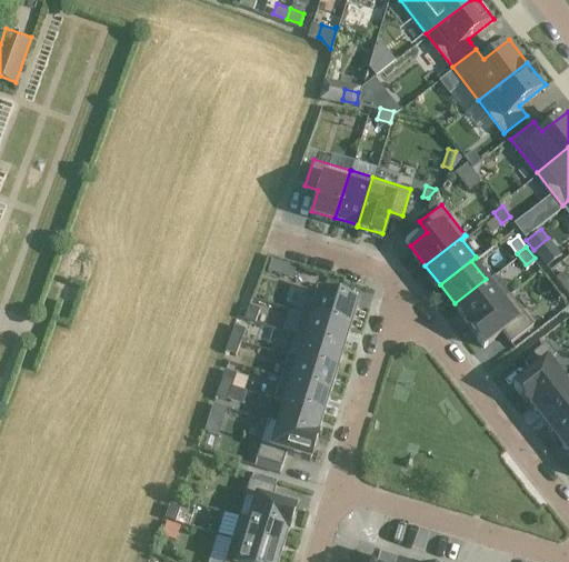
[(568,273),(565,268),(556,274),(565,285),(568,282),(568,273)]
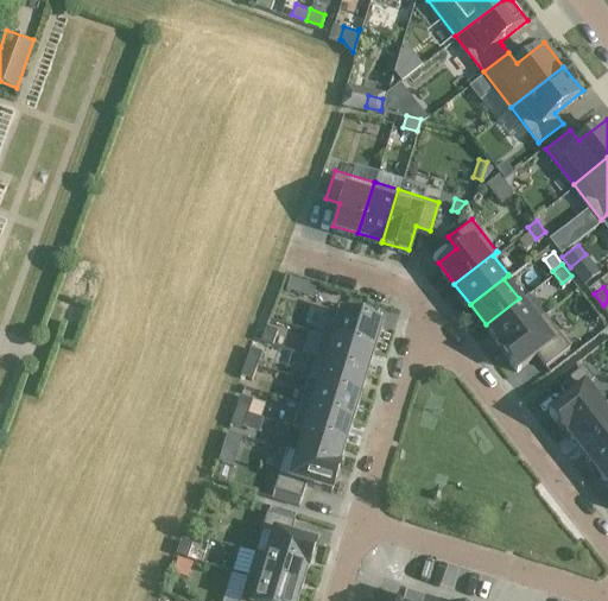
[(486,324),(501,345),(534,318),(519,298),(486,324)]
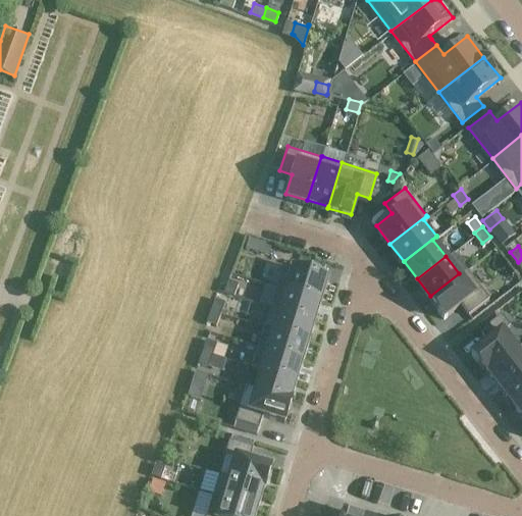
[(283,261),(276,284),(321,297),(327,274),(283,261)]
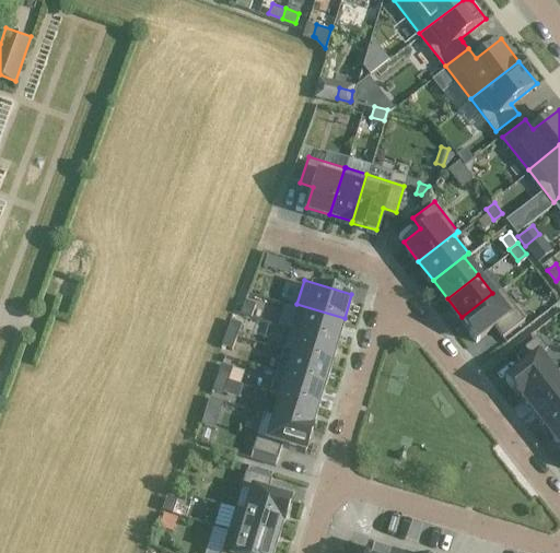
[(492,293),(462,317),(461,317),(476,338),(494,324),(502,334),(525,317),(501,286),(492,293)]
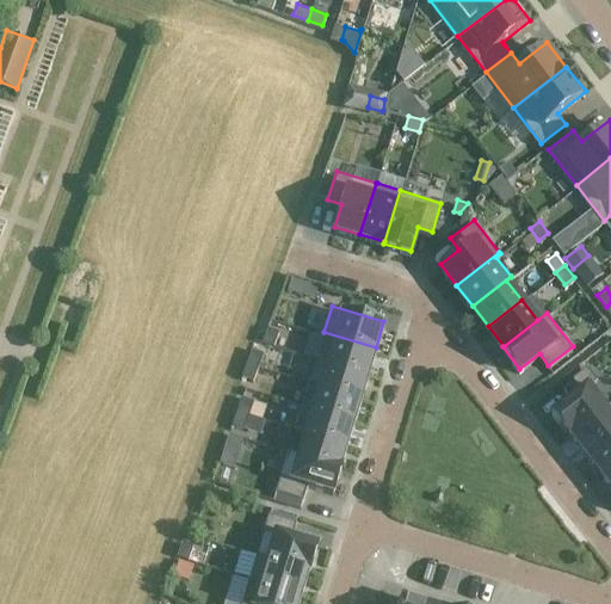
[(273,343),(279,328),(267,324),(263,338),(273,343)]
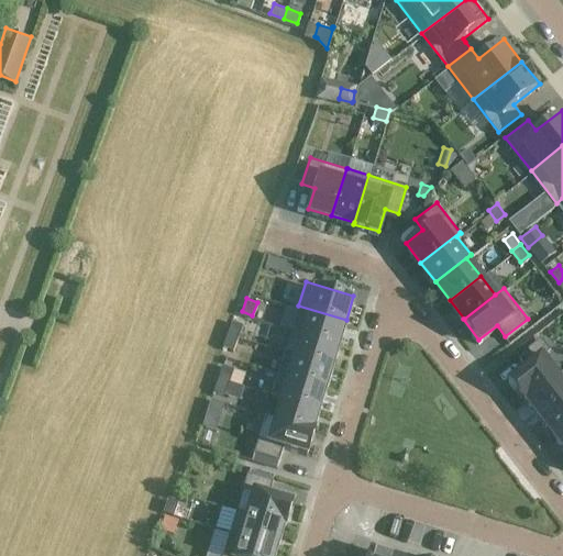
[(298,306),(291,326),(340,341),(346,320),(298,306)]
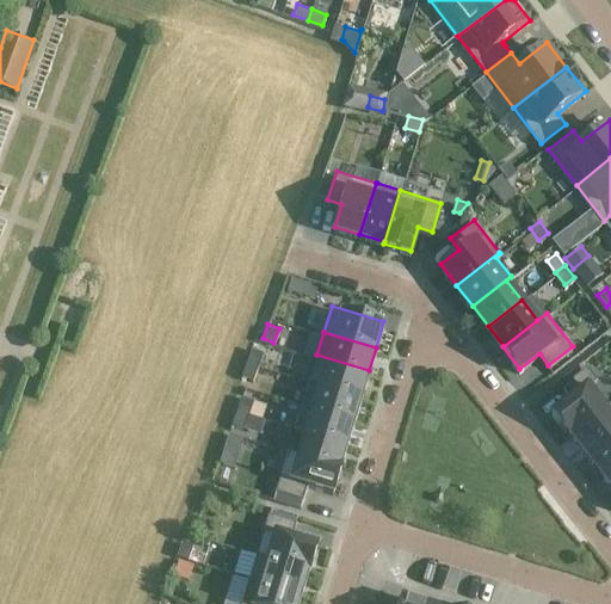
[(259,364),(264,351),(253,346),(247,361),(259,364)]
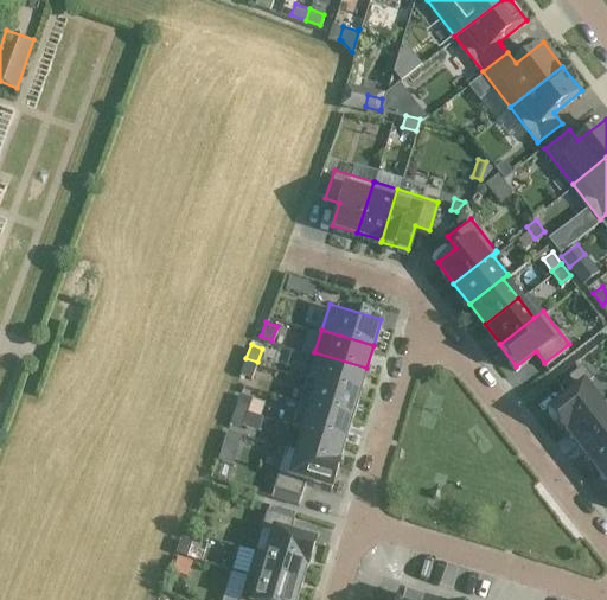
[(307,375),(307,376),(359,391),(366,368),(314,352),(314,353),(326,357),(319,378),(307,375)]
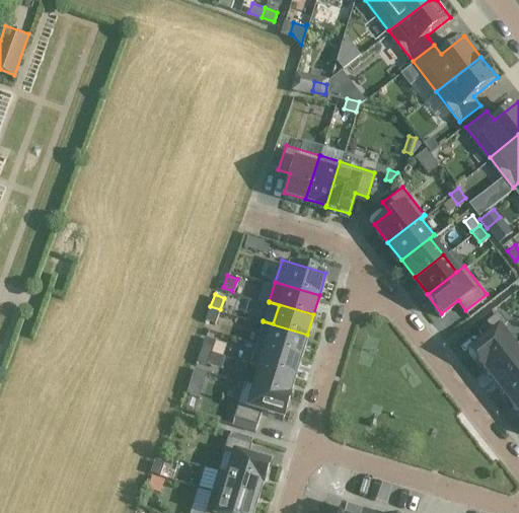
[(216,321),(220,309),(210,306),(206,318),(216,321)]
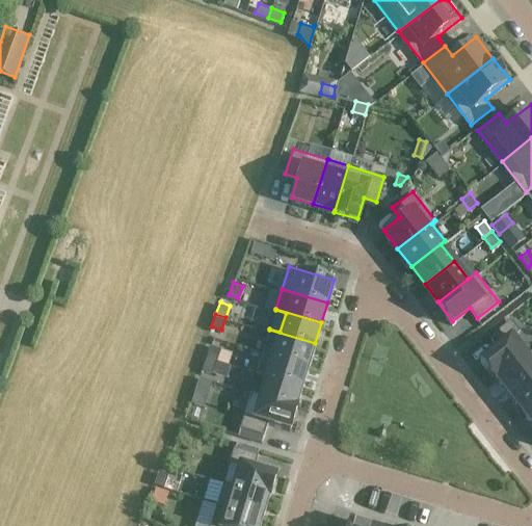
[(496,376),(497,375),(526,353),(511,335),(520,329),(510,317),(489,334),(498,344),(481,358),(496,376)]
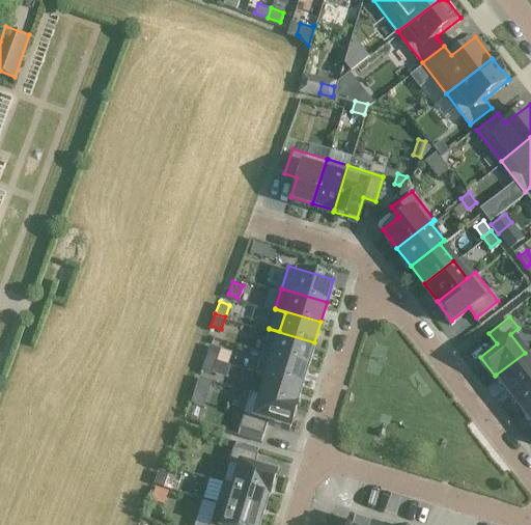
[(269,329),(262,349),(308,362),(314,342),(269,329)]
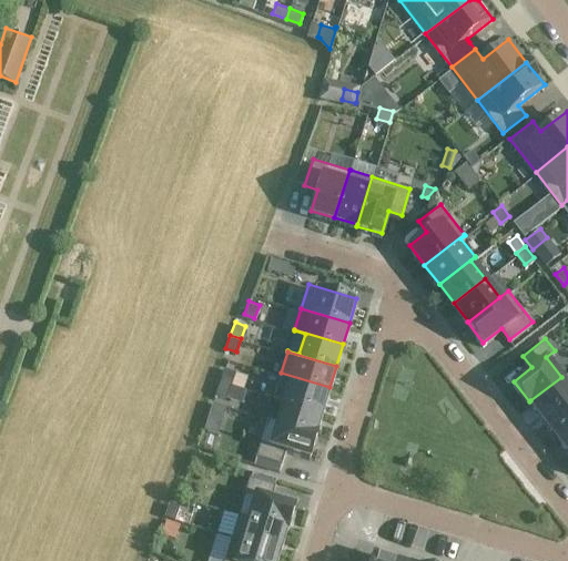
[(231,383),(235,369),(225,366),(221,378),(231,383)]
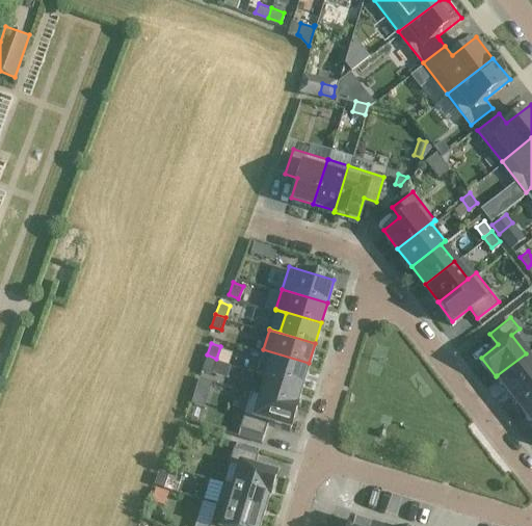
[(263,349),(257,370),(302,384),(309,363),(263,349)]
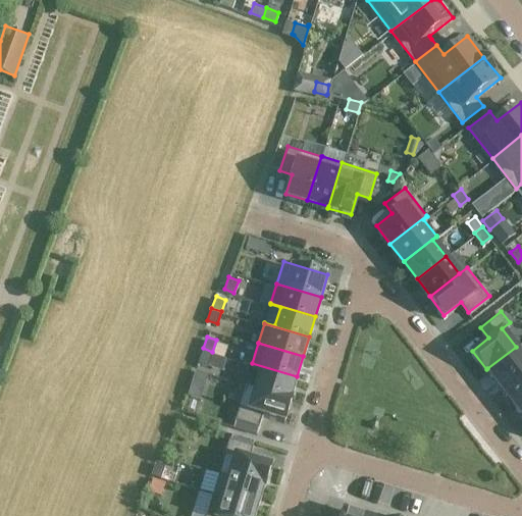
[(521,354),(516,347),(487,368),(501,385),(521,368),(521,354)]
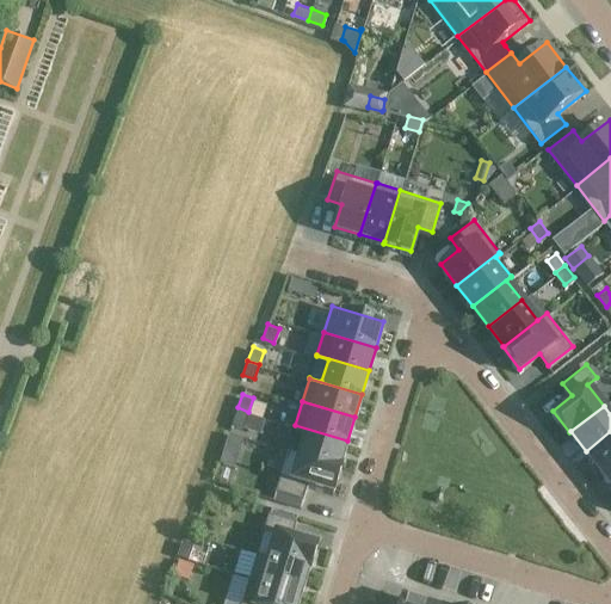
[(244,425),(248,412),(238,407),(233,421),(244,425)]
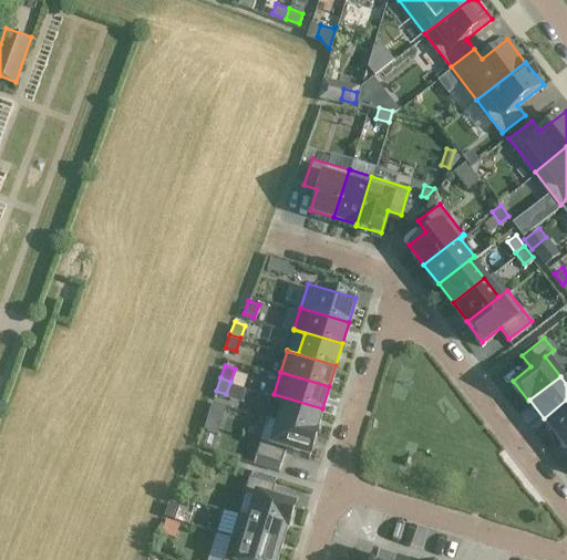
[(274,394),(285,397),(278,418),(316,429),(322,408),(274,394)]
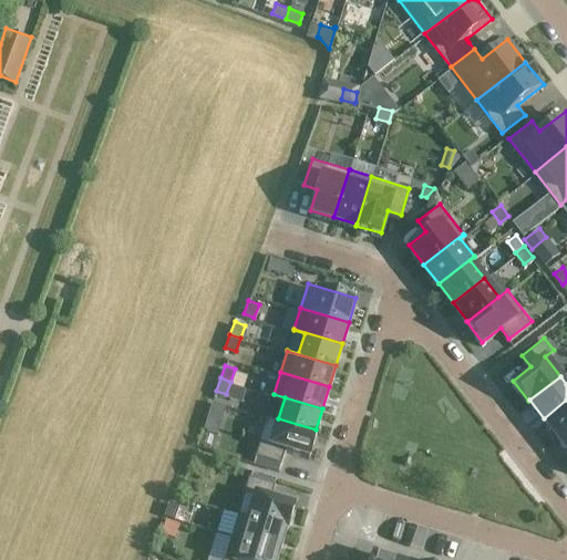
[(566,400),(544,418),(558,437),(566,429),(566,400)]
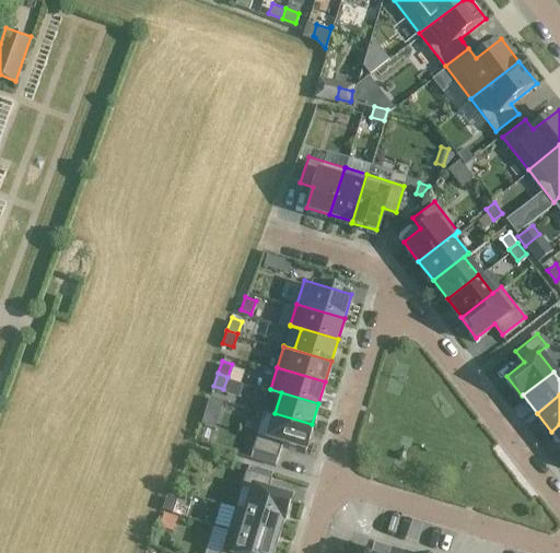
[(257,433),(253,447),(278,455),(282,442),(305,449),(313,425),(312,424),(275,413),(264,410),(257,433)]
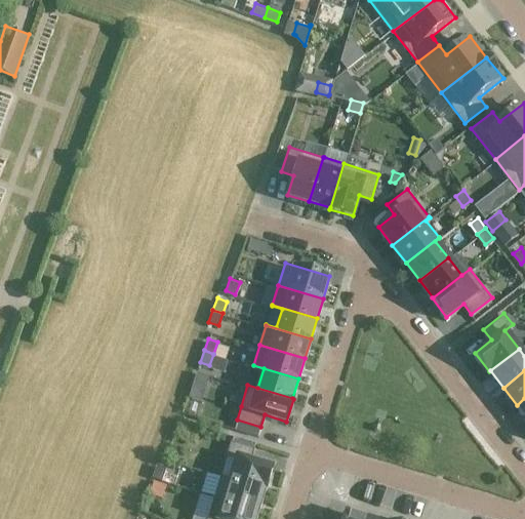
[(220,473),(220,474),(266,488),(273,466),(251,460),(254,447),(231,440),(227,453),(236,456),(230,476),(220,473)]
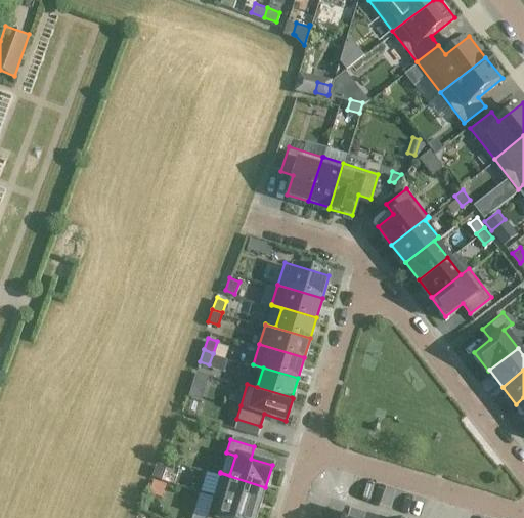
[(161,477),(166,465),(156,462),(151,474),(161,477)]
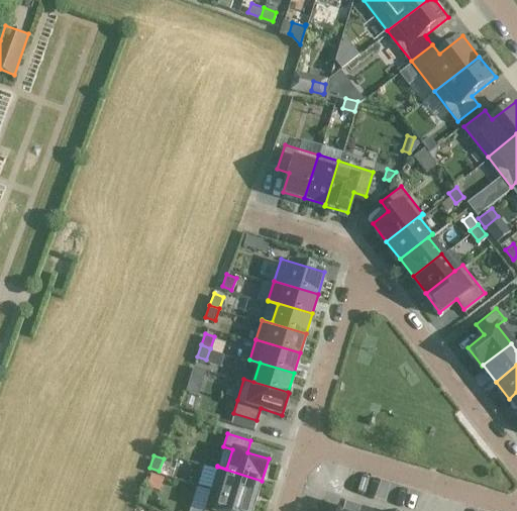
[(217,467),(211,487),(254,500),(261,481),(262,481),(217,467)]
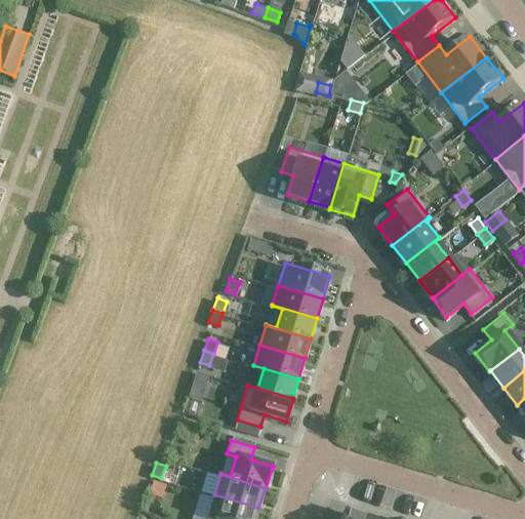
[(153,477),(149,490),(162,494),(166,481),(153,477)]
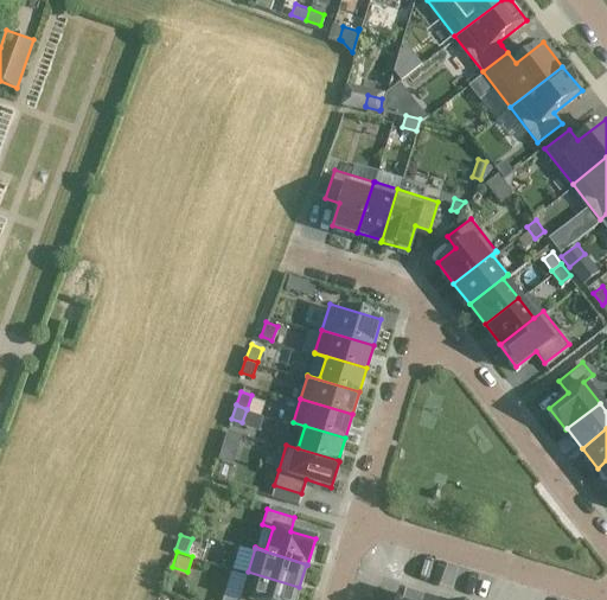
[(241,595),(238,599),(294,599),(299,587),(248,572),(247,573),(241,595)]
